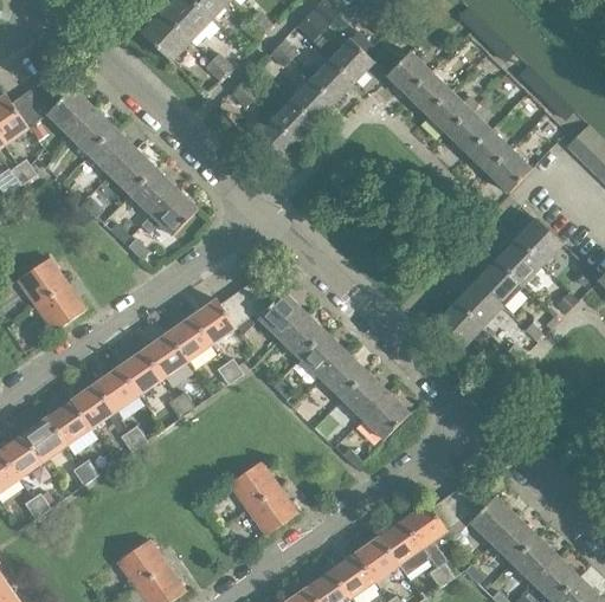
[(211,19),(191,0),(172,0),(161,12),(191,40),(211,19)]
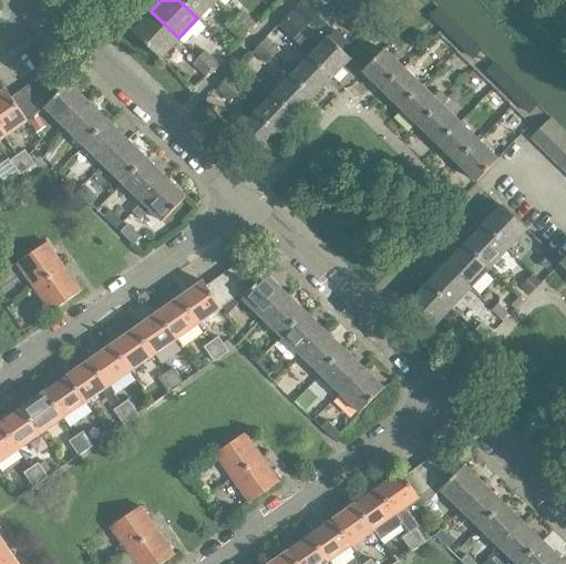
[(178,0),(197,18),(214,0),(178,0)]
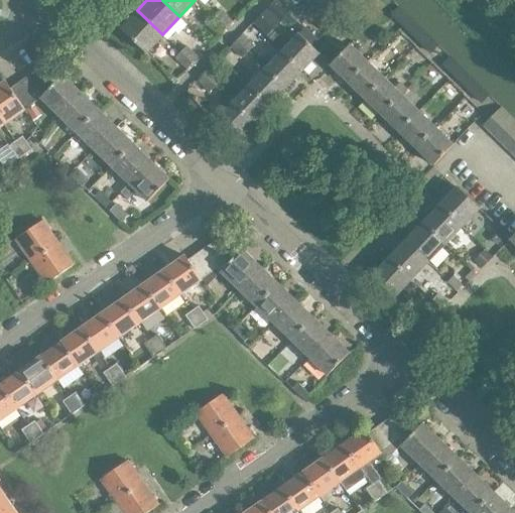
[(271,0),(254,19),(276,39),(299,13),(284,0),(271,0)]
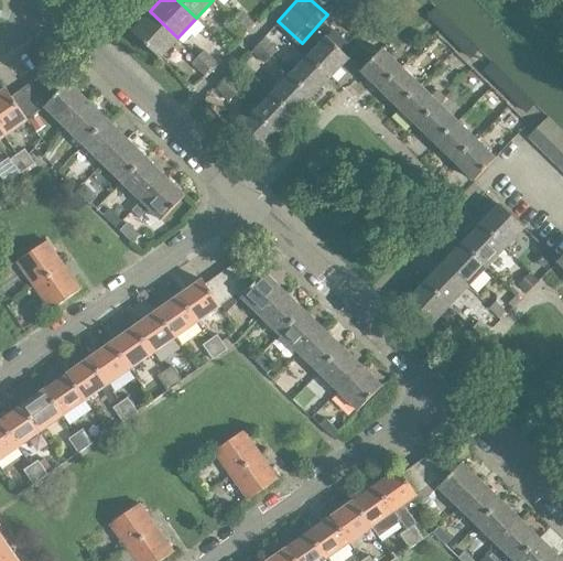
[(450,20),(435,7),(426,14),(441,29),(450,20)]
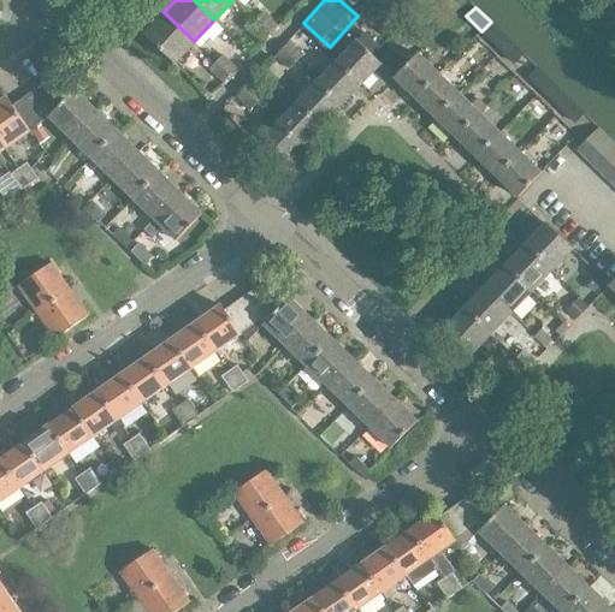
[(262,11),(256,18),(270,31),(276,24),(262,11)]
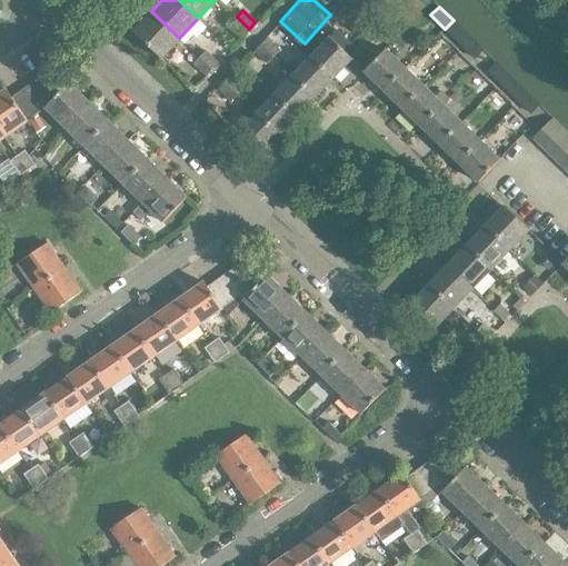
[(179,38),(151,11),(132,30),(160,57),(179,38)]
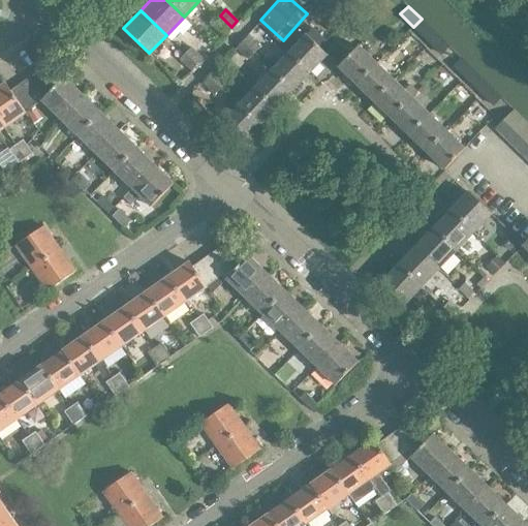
[(231,27),(220,16),(214,21),(226,32),(231,27)]
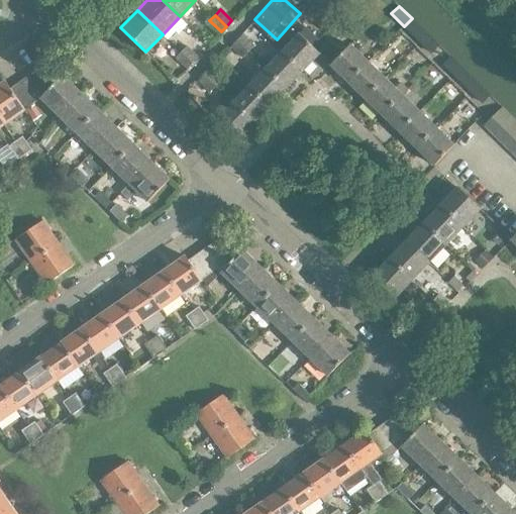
[(425,30),(412,18),(404,26),(417,38),(425,30)]
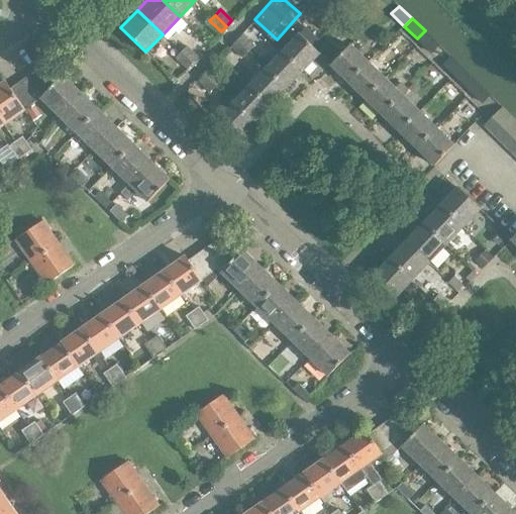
[(304,67),(318,53),(311,44),(317,38),(305,26),(285,47),(304,67)]
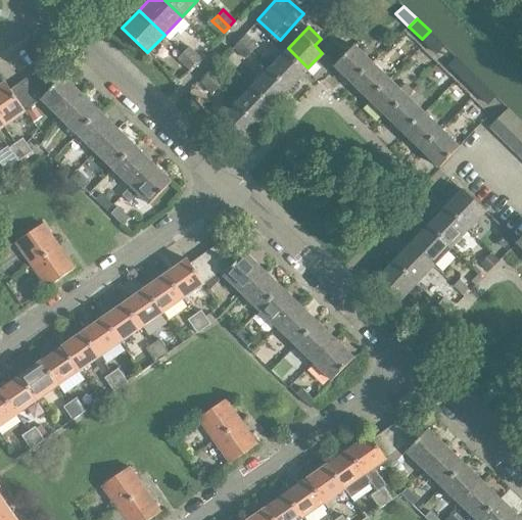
[(442,44),(430,31),(422,39),(435,52),(442,44)]
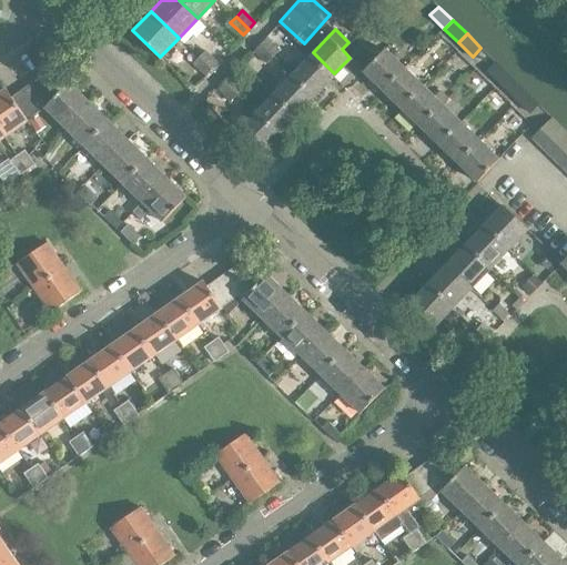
[(267,36),(261,42),(274,54),(280,48),(267,36)]
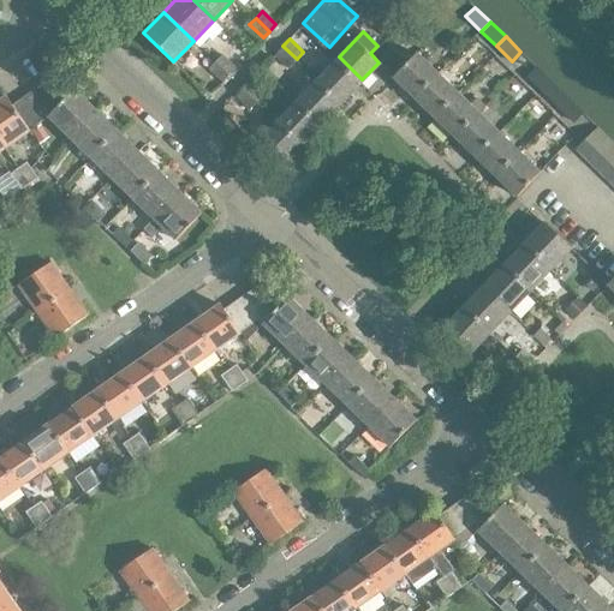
[(297,59),(282,46),(276,52),(290,66),(297,59)]
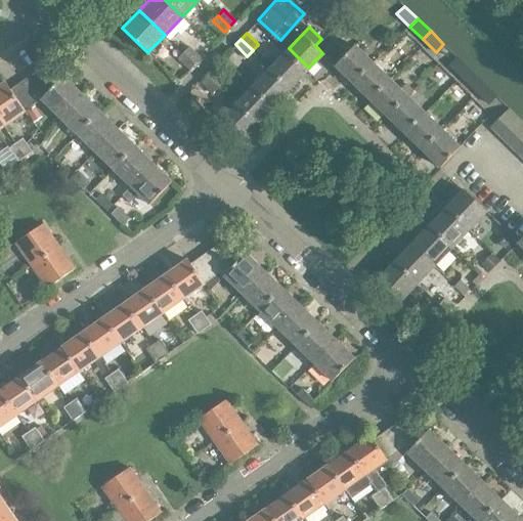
[(354,44),(335,64),(352,82),(372,61),(354,44)]
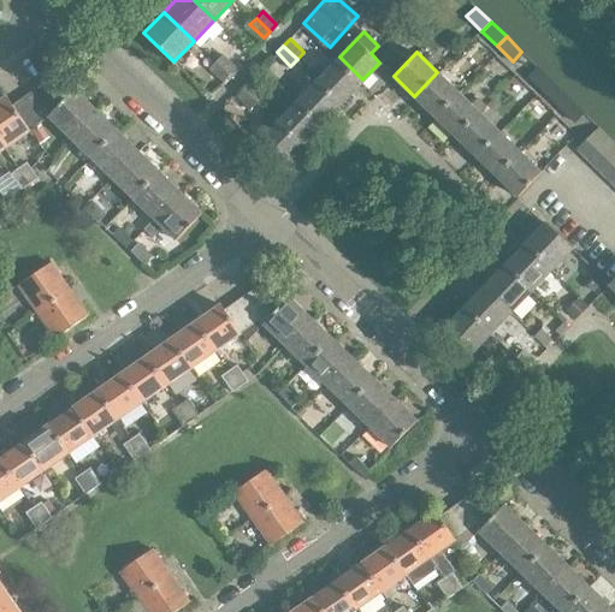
[(223,53),(216,60),(229,73),(236,66),(223,53)]
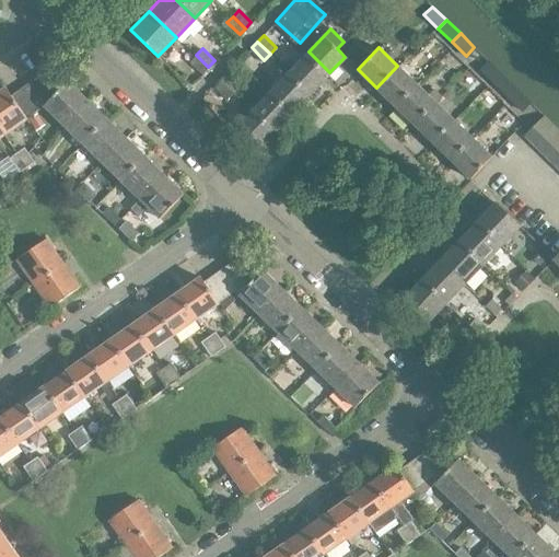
[(311,92),(329,72),(309,51),(289,71),(311,92)]
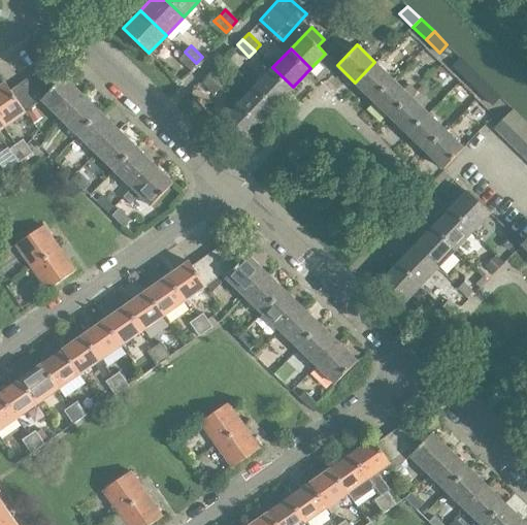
[(196,63),(185,52),(179,58),(191,69),(196,63)]
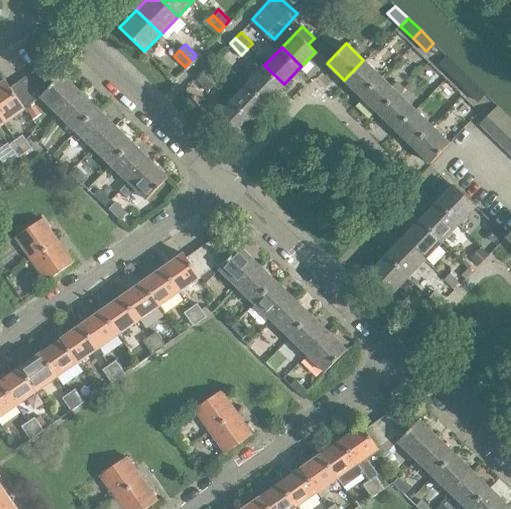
[(459,67),(446,55),(438,63),(451,75),(459,67)]
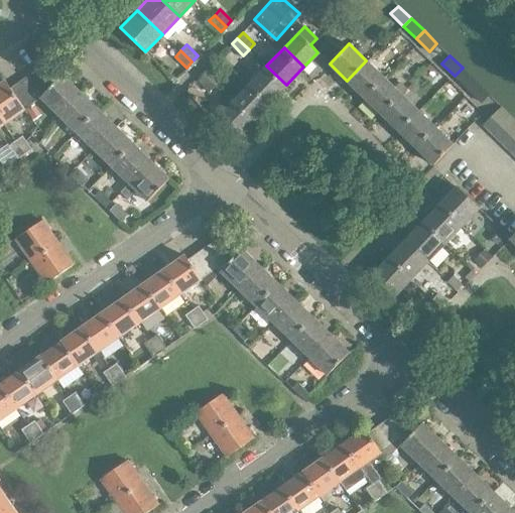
[(366,60),(347,81),(364,97),(384,77),(366,60)]
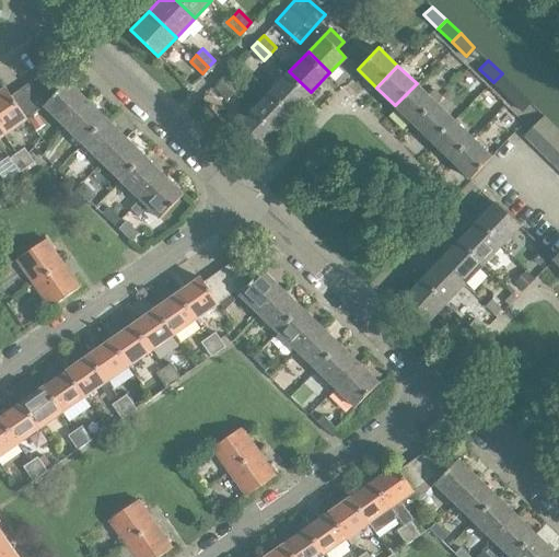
[(292,112),(311,92),(289,71),(270,90),(292,112)]
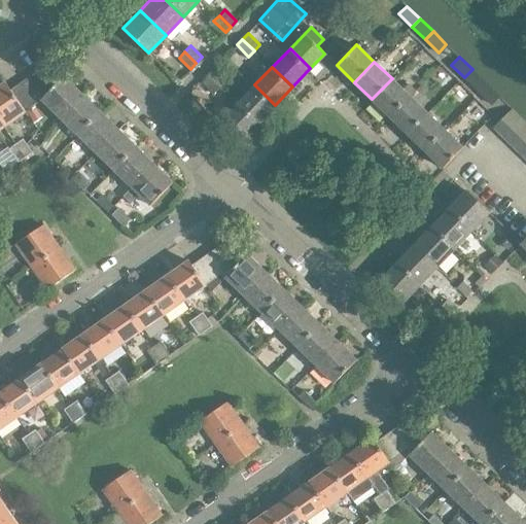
[(40,68),(39,68),(30,75),(44,95),(56,83),(40,68)]
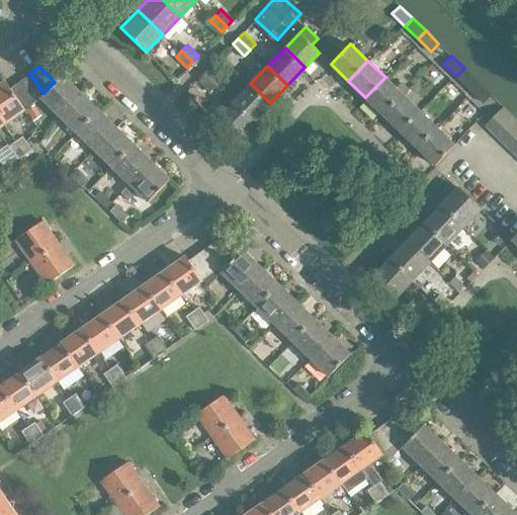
[(209,68),(204,73),(216,84),(222,79),(209,68)]
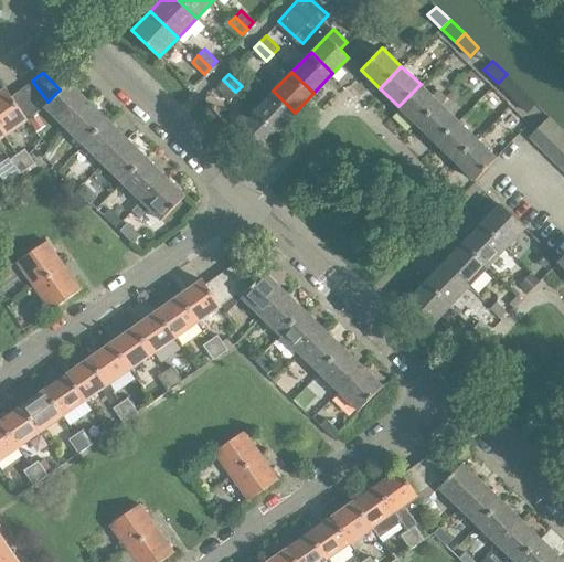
[(520,88),(507,74),(498,83),(512,96),(520,88)]
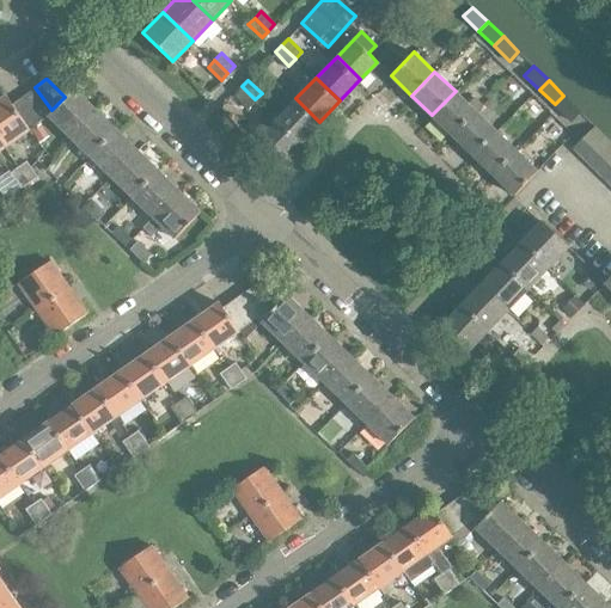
[(255,99),(242,86),(236,93),(249,106),(255,99)]
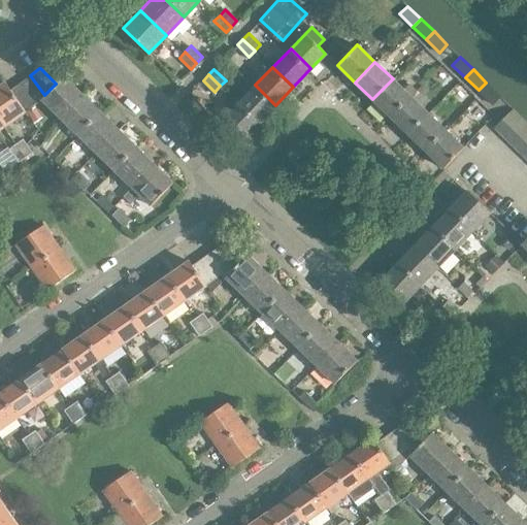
[(44,95),(30,75),(20,81),(35,103),(41,98),(44,95)]
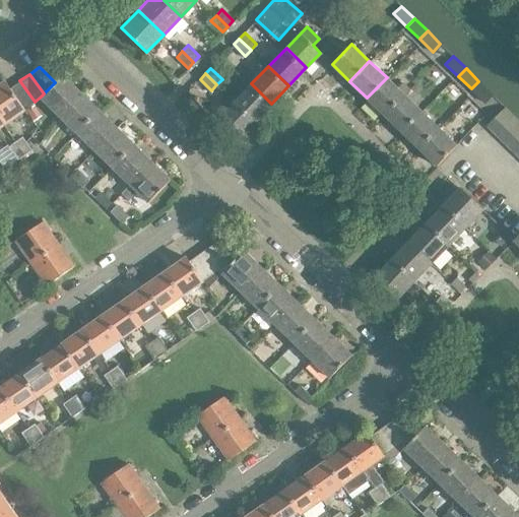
[(58,115),(80,91),(62,74),(55,82),(44,93),(41,97),(58,115)]
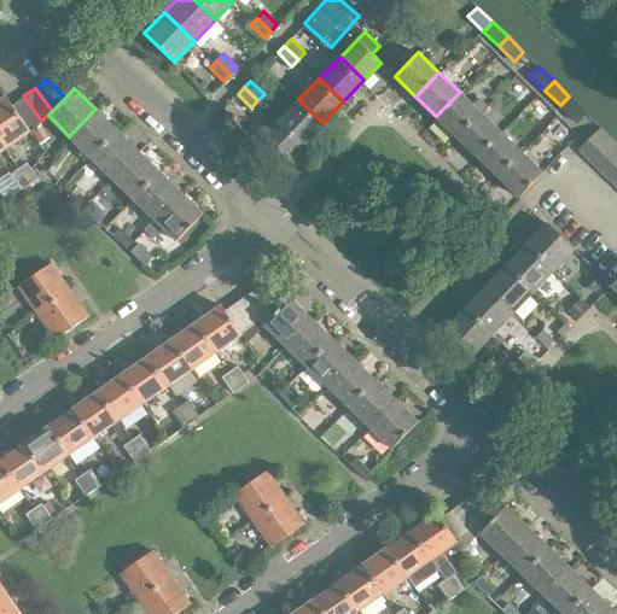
[(460,92),(436,116),(457,136),(481,112),(487,105),(478,98),(472,104),(460,92)]
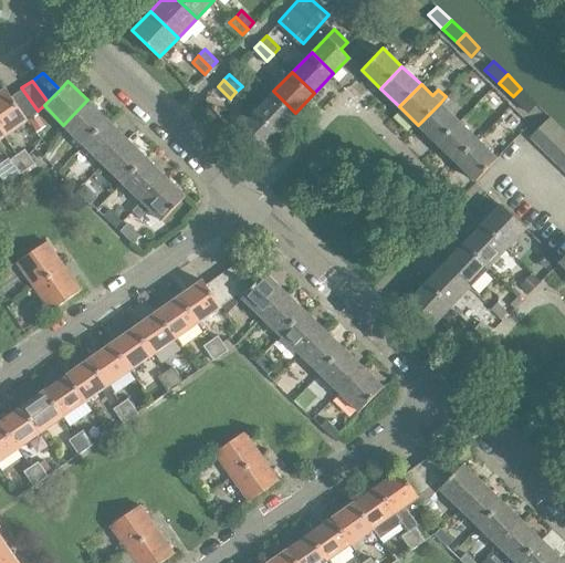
[(38,111),(21,87),(11,95),(27,118),(38,111)]
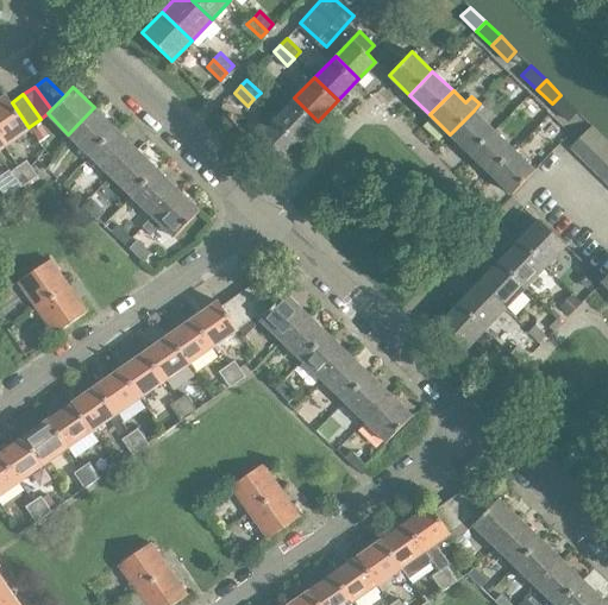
[(29,127),(12,102),(6,95),(0,98),(0,137),(5,144),(29,127)]
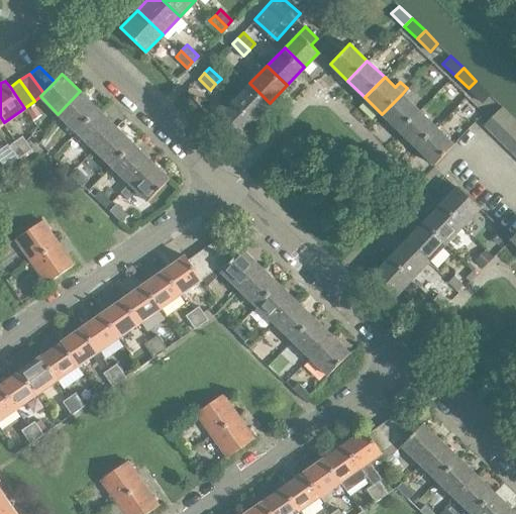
[(489,93),(476,81),(469,88),(482,101),(489,93)]
